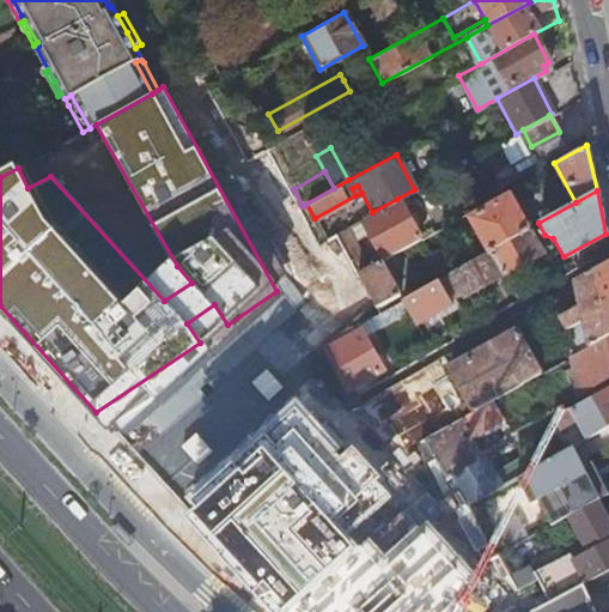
[(469,217),(488,250),(489,250),(528,229),(510,195),(469,217)]
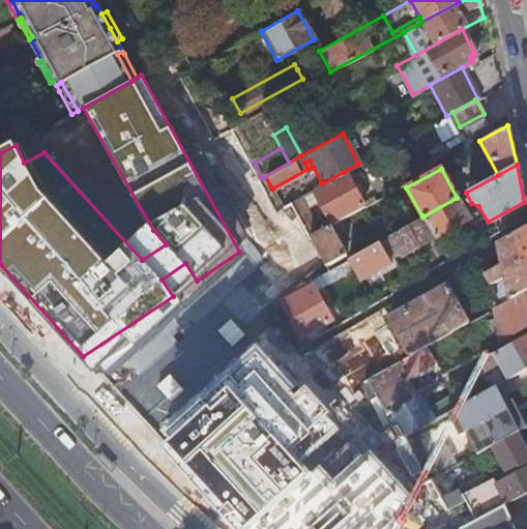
[(362,206),(344,172),(322,183),(312,189),(317,200),(330,224),(362,206)]
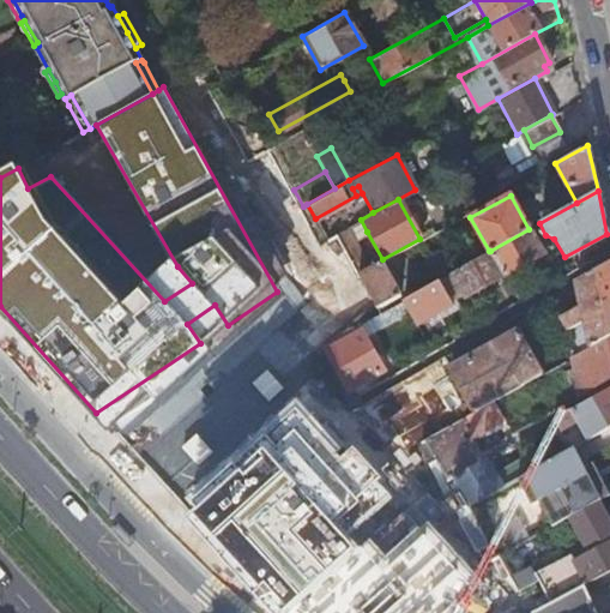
[(367,232),(361,220),(345,227),(352,240),(367,232)]
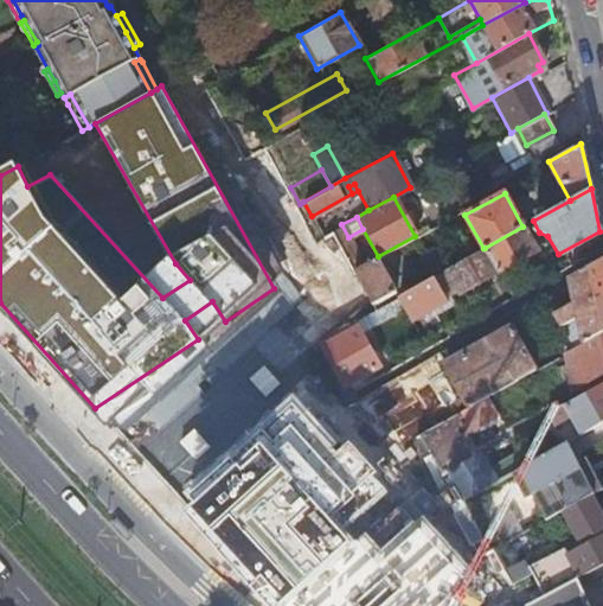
[(341,224),(329,231),(352,270),(364,265),(348,237),(341,224)]
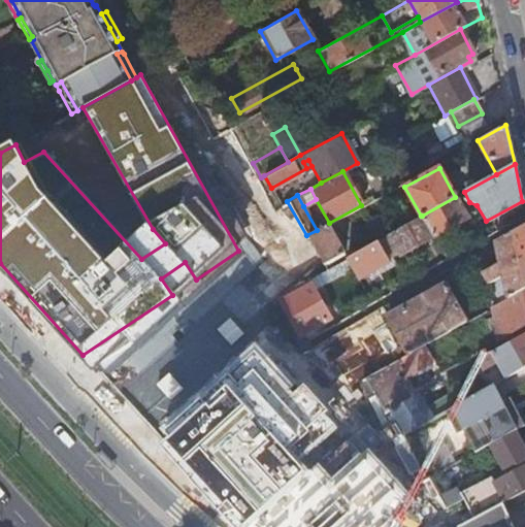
[(422,216),(433,235),(466,218),(455,197),(422,216)]
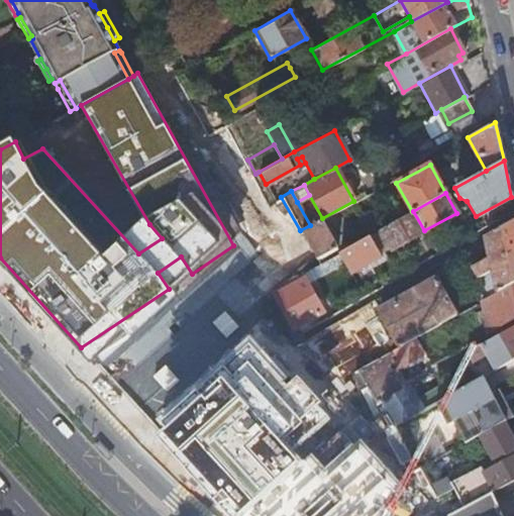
[(390,249),(424,230),(413,211),(412,211),(379,229),(390,249)]
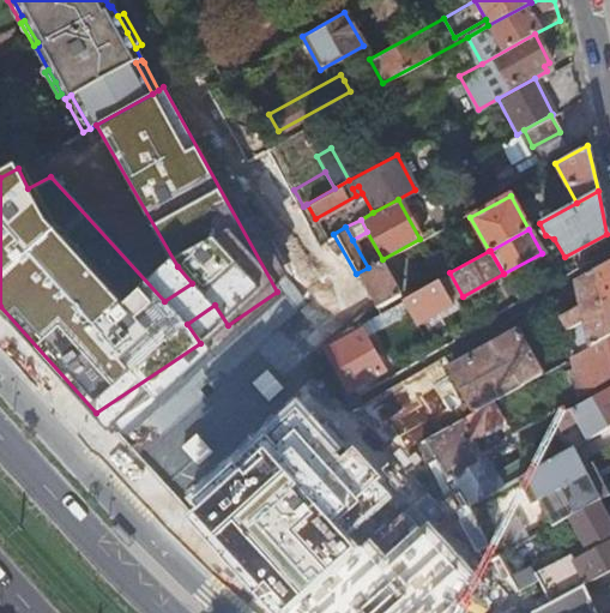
[(571,337),(579,352),(609,334),(609,258),(575,280),(580,304),(559,314),(571,337)]
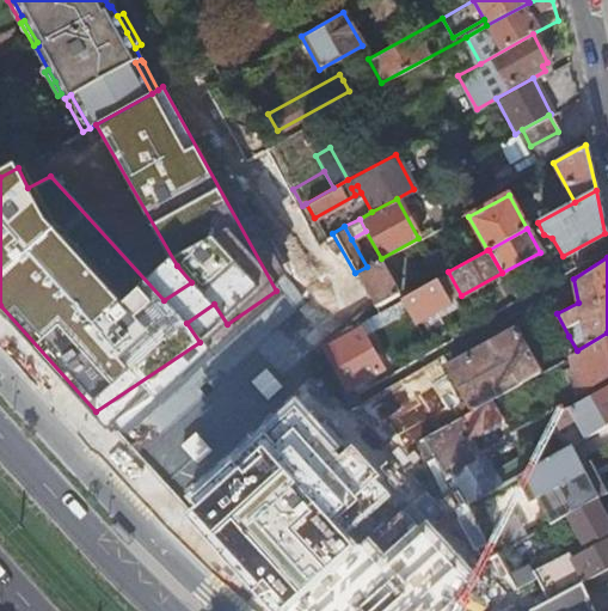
[(367,267),(355,273),(373,306),(395,293),(378,261),(367,267)]
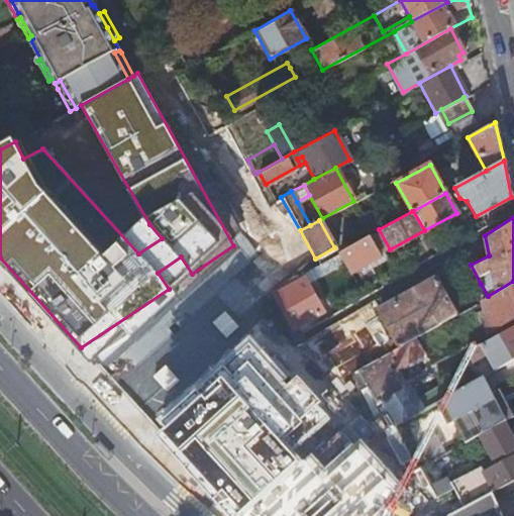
[(337,252),(350,278),(355,276),(352,271),(379,255),(368,235),(337,252)]
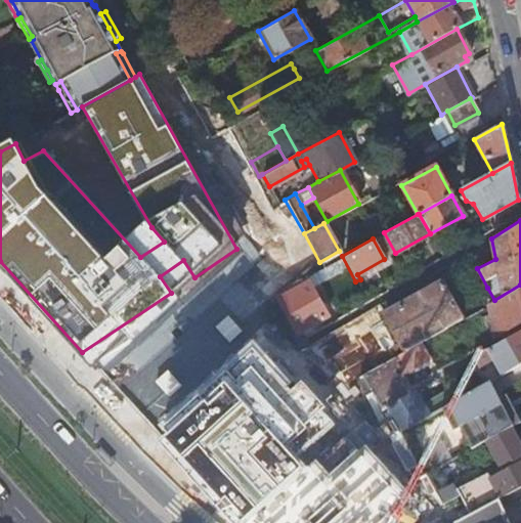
[(304,277),(274,294),(295,332),(324,315),(304,277)]
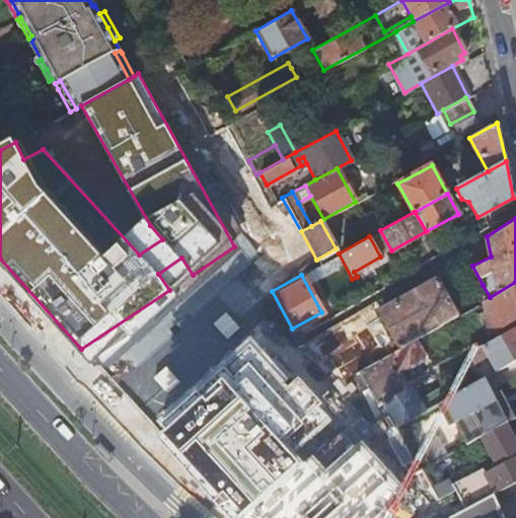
[(380,310),(399,347),(416,339),(456,315),(435,279),(380,310)]
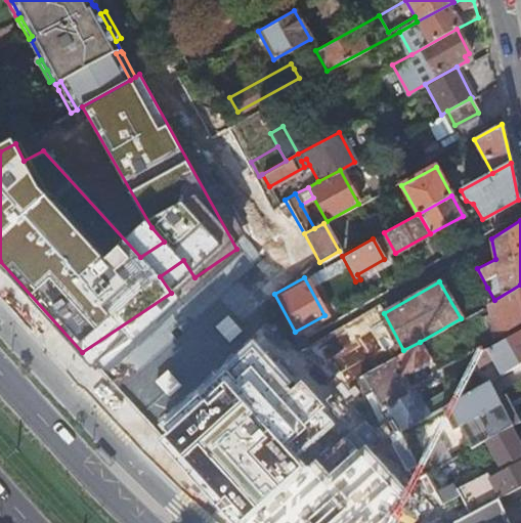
[(520,285),(494,300),(485,304),(491,337),(520,319),(520,285)]
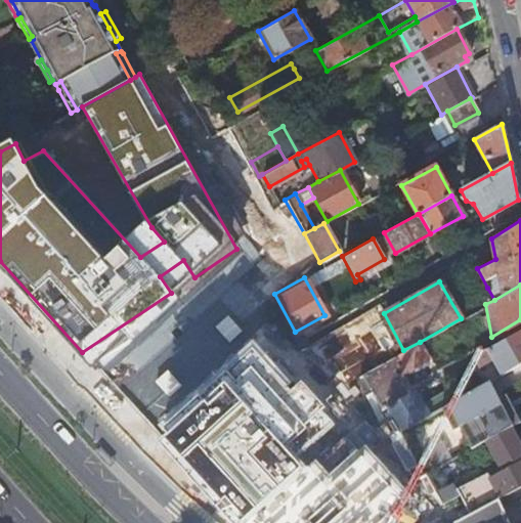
[(476,294),(482,306),(485,304),(494,300),(487,288),(476,294)]
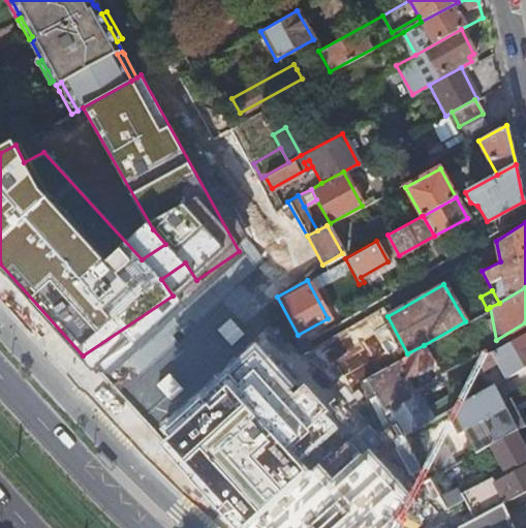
[(525,365),(525,332),(490,352),(490,351),(475,360),(481,369),(473,373),(483,390),(493,383),(525,365)]
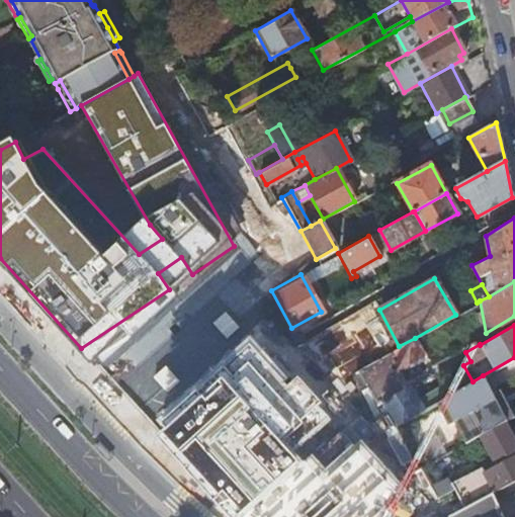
[(399,346),(393,350),(401,365),(423,353),(415,338),(399,346)]
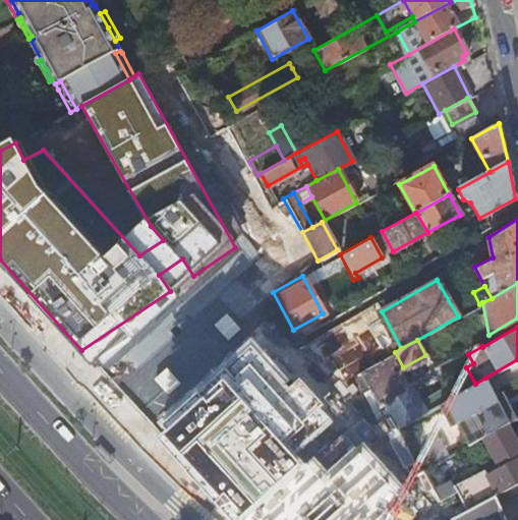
[(294,385),(255,343),(160,427),(241,519),(409,519),(419,508),(363,445),(328,474),(313,458),(306,465),(298,457),(332,421),(303,379),(294,385)]
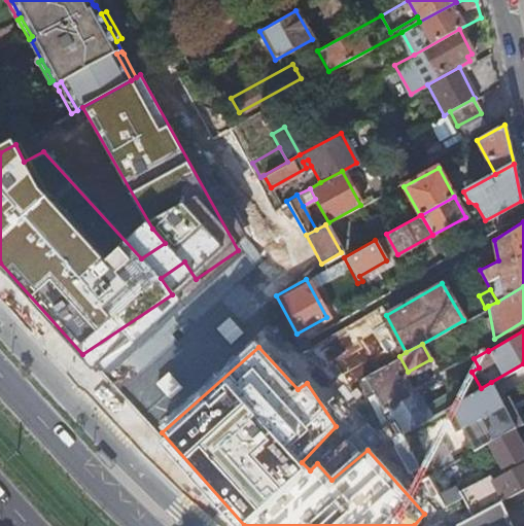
[(399,356),(363,376),(383,410),(387,408),(403,434),(434,416),(434,415),(443,411),(457,401),(453,393),(426,409),(418,395),(406,402),(389,374),(398,369),(402,375),(408,372),(399,356)]
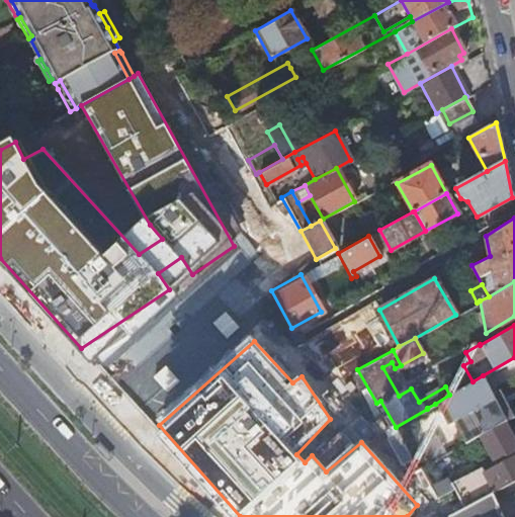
[(492,392),(483,375),(473,381),(449,395),(435,404),(446,424),(452,421),(464,443),(480,435),(504,422),(514,417),(498,389),(492,392)]
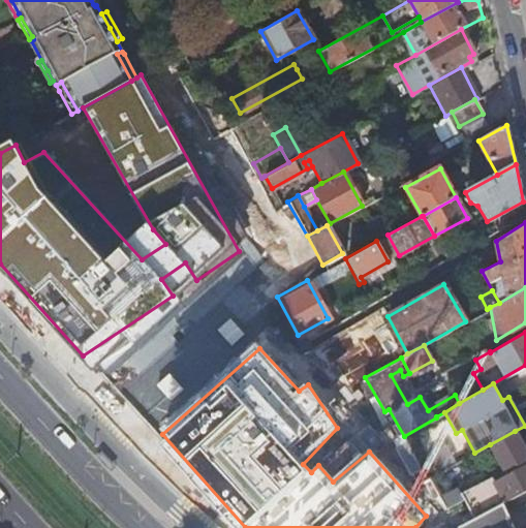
[(525,490),(525,453),(515,431),(490,444),(505,473),(492,482),(489,476),(457,494),(454,489),(439,497),(444,507),(461,498),(472,519),(502,503),(508,499),(525,490)]
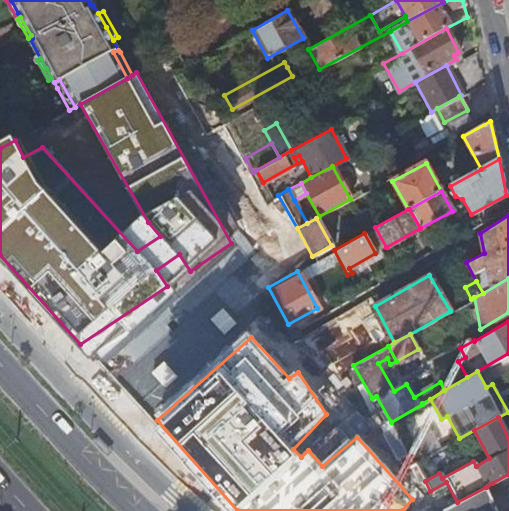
[(508,483),(508,474),(492,483),(496,490),(508,483)]
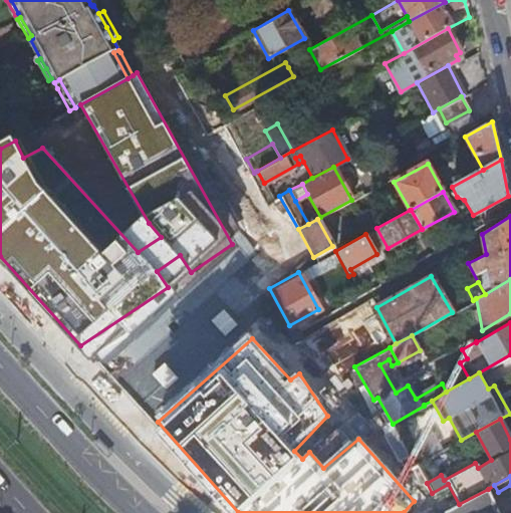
[(448,484),(432,493),(443,512),(445,511),(459,504),(448,484)]
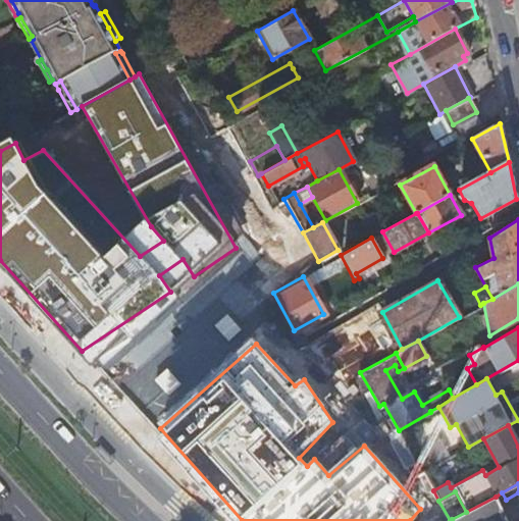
[(466,512),(452,519),(452,520),(508,520),(496,497),(466,512)]
